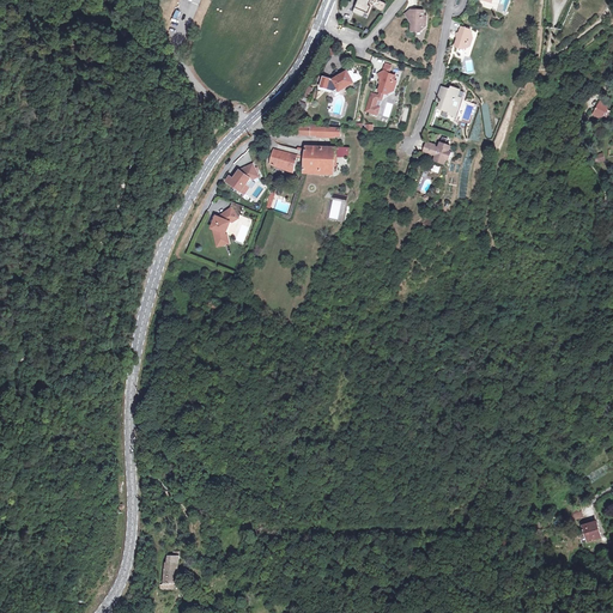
[(369,0),(358,0),(353,12),(363,16),(364,12),(366,13),(370,6),(368,6),(369,0)]
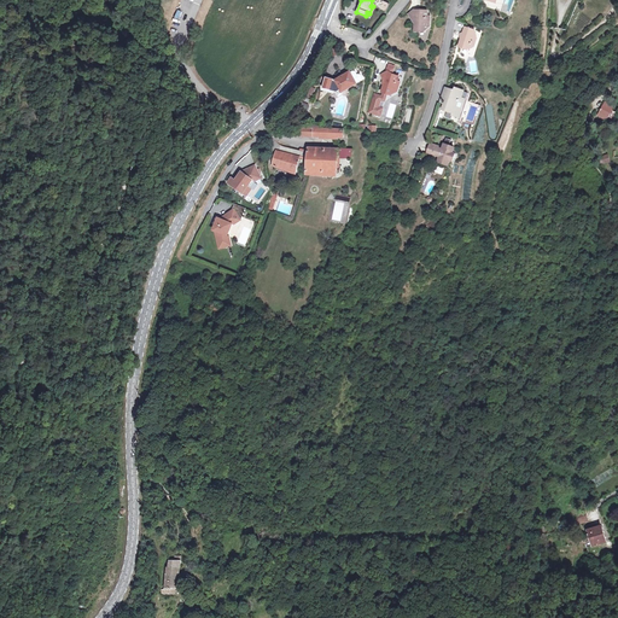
[(426,30),(432,25),(432,16),(431,16),(431,9),(420,9),(419,6),(412,12),(418,19),(417,29),(426,30)]
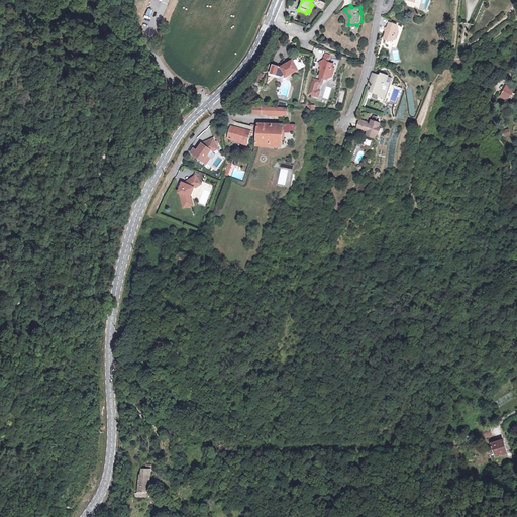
[(391,39),(391,38),(395,39),(396,36),(399,36),(401,29),(399,29),(400,24),(391,21),(386,38),(391,39)]
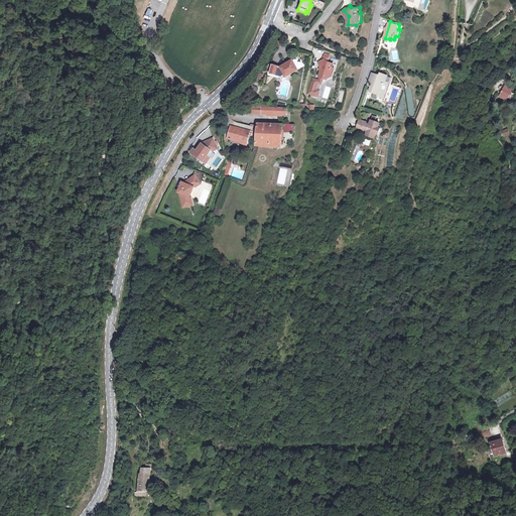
[(282,77),(285,75),(286,77),(303,67),(303,65),(303,63),(303,62),(302,61),(301,61),(301,60),(299,61),(298,60),(296,59),(295,58),(281,68),(273,65),(270,74),(282,77)]
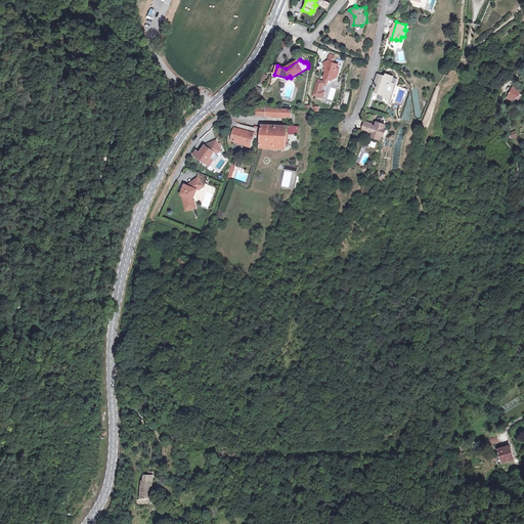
[(330,60),(326,61),(322,63),(325,69),(323,73),(325,73),(323,79),(329,80),(332,81),(337,79),(340,72),(338,71),(339,66),(333,63),(330,60)]
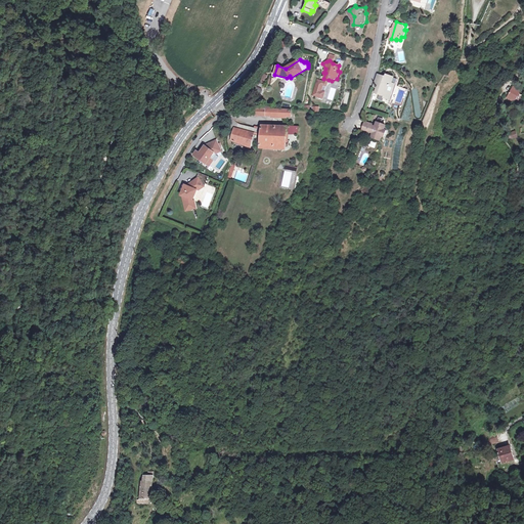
[(381,75),(378,81),(382,83),(380,89),(379,93),(387,96),(390,94),(393,95),(397,85),(393,84),(394,79),(395,77),(389,75),(388,77),(381,75)]
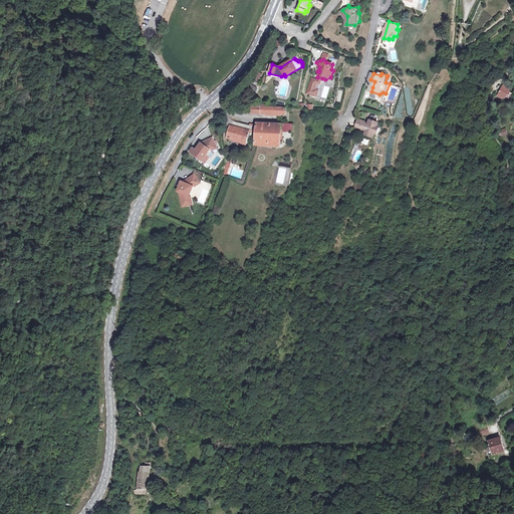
[(322,78),(317,77),(317,79),(311,77),(306,94),(316,97),(318,90),(315,89),(317,84),(320,85),(322,78)]
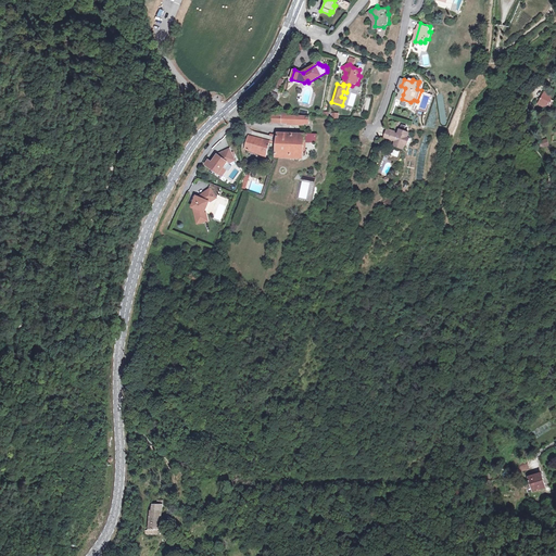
[(417,89),(421,90),(417,101),(416,105),(415,108),(417,109),(425,86),(418,84),(417,89)]
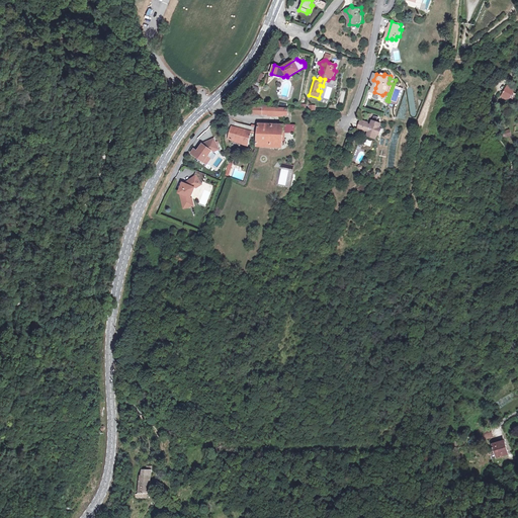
[(509,86),(508,87),(504,96),(503,97),(503,98),(504,99),(504,100),(505,100),(506,100),(507,100),(508,100),(508,99),(509,99),(514,97),(516,94),(513,90),(514,89),(514,88),(514,87),(513,86),(512,85),(511,85),(510,85),(509,86)]
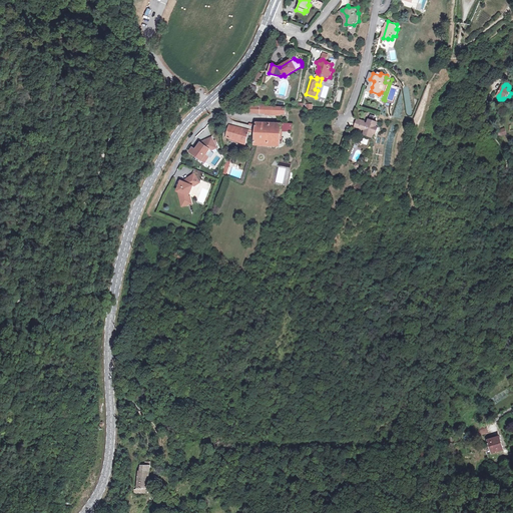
[(405,103),(414,101),(412,86),(403,87),(405,103)]
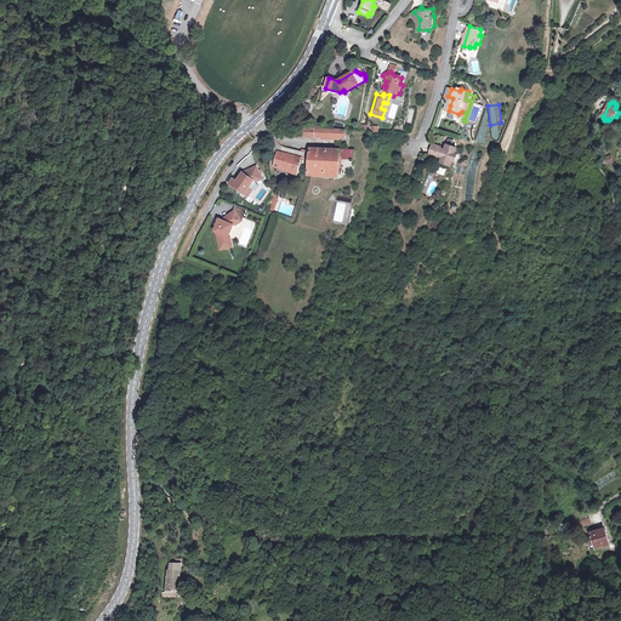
[(439,165),(453,170),(454,165),(456,165),(460,155),(457,154),(459,151),(455,148),(446,146),(444,151),(442,149),(442,148),(433,144),(428,157),(438,160),(439,159),(442,159),(439,165)]
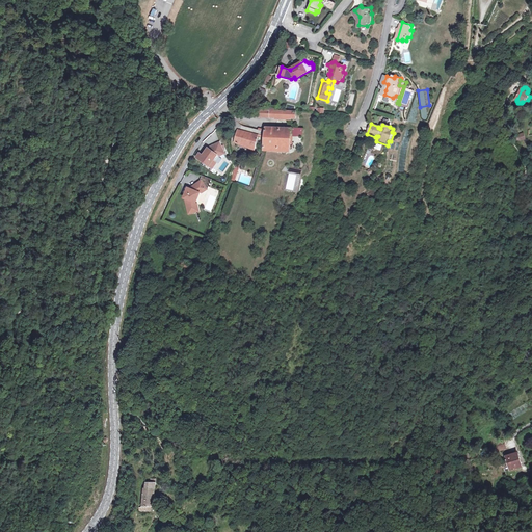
[(291,151),(292,137),(292,130),(292,129),(267,127),(267,132),(265,149),(291,151)]
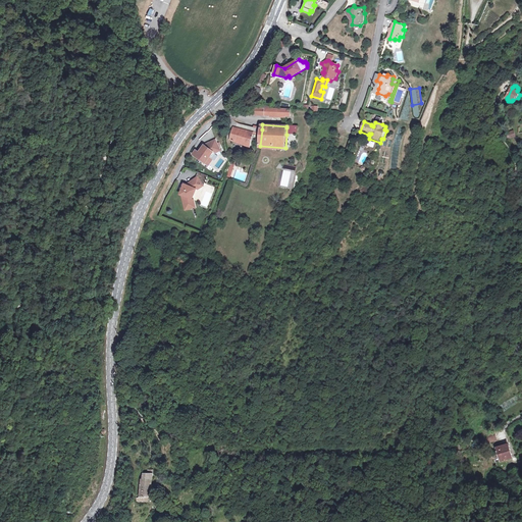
[(286,135),(298,136),(298,128),(286,127),(286,135)]
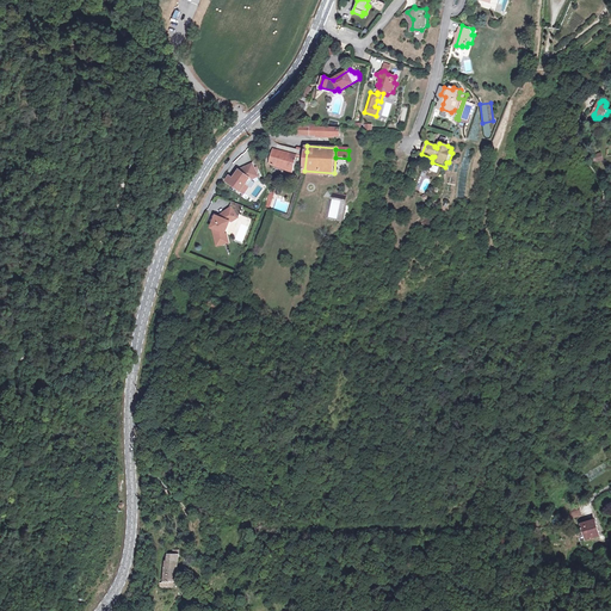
[(294,173),(298,159),(275,150),(270,165),(294,173)]
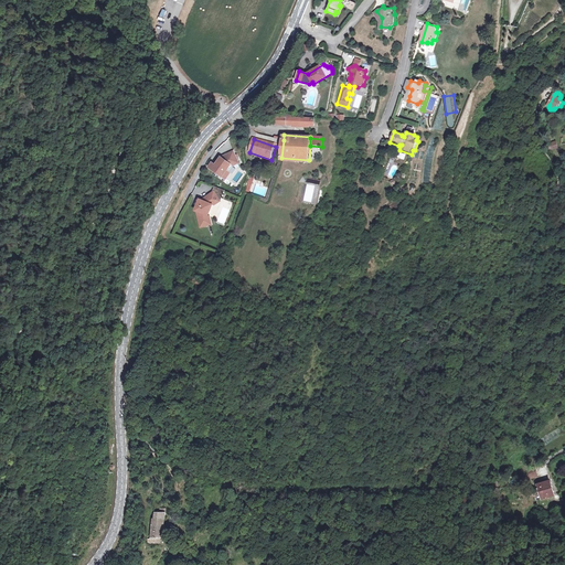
[(233,151),(222,157),(215,167),(211,163),(209,168),(225,180),(230,174),(226,171),(232,164),(234,167),(240,163),(233,151)]
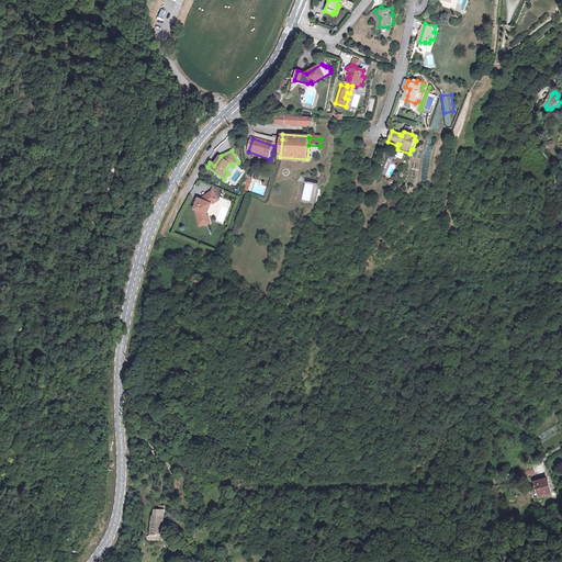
[(224,190),(213,186),(212,191),(198,200),(195,210),(200,226),(211,224),(208,215),(211,205),(220,201),(224,190)]
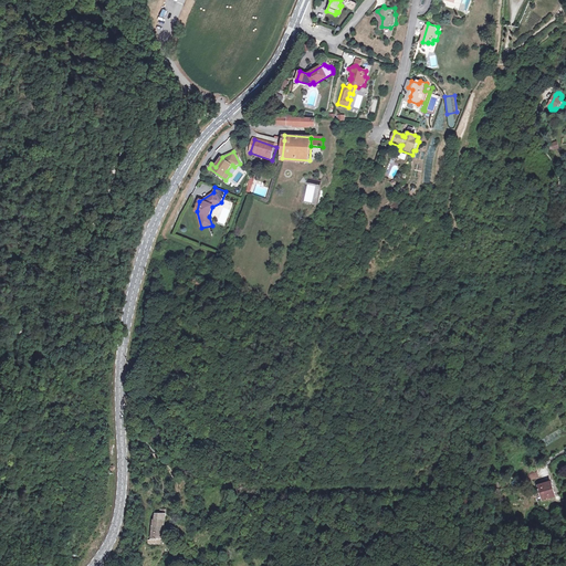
[(554,496),(549,482),(536,485),(542,501),(554,496)]
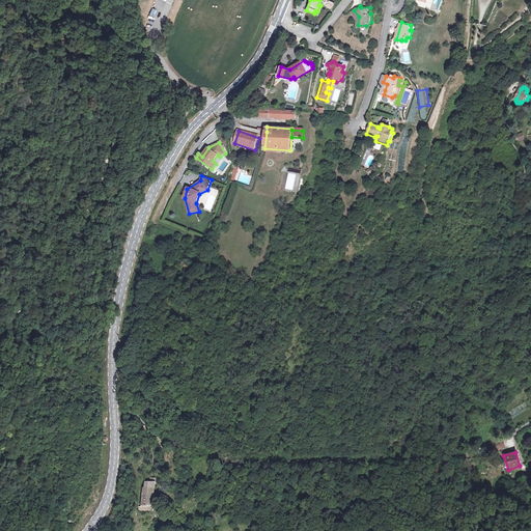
[(141,507),(140,510),(144,510),(152,510),(152,508),(156,509),(157,488),(158,488),(158,481),(147,481),(147,487),(145,487),(144,507),(141,507)]
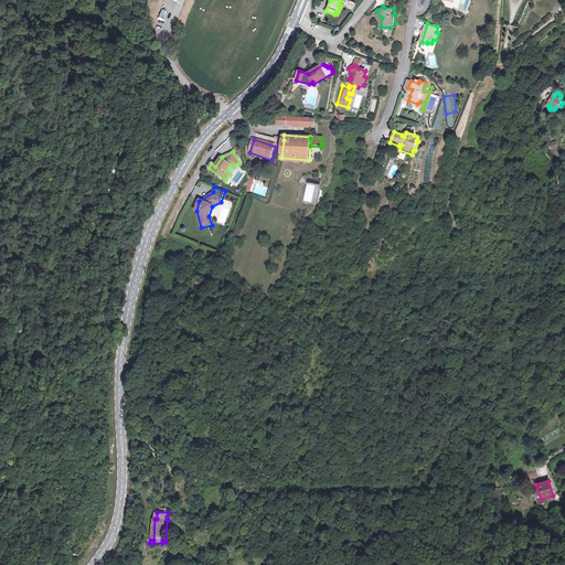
All buildings are outlined.
